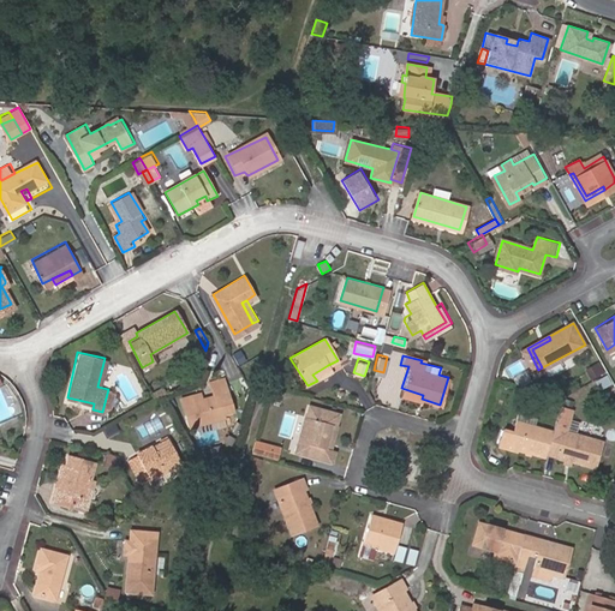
[(598,359),(585,366),(591,377),(604,370),(598,359)]
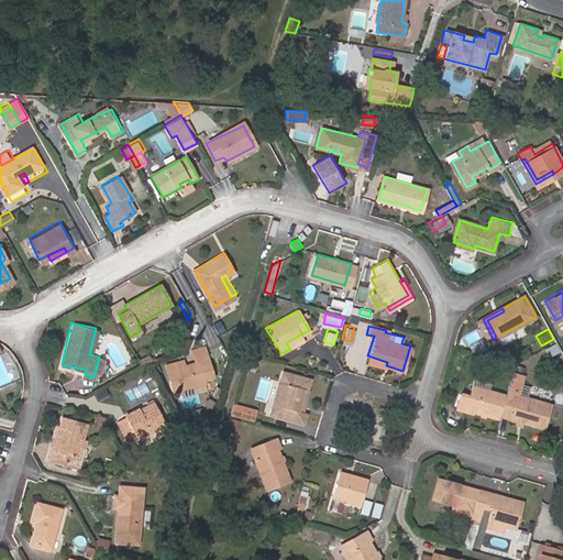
[(304,341),(300,335),(286,343),(290,349),(304,341)]
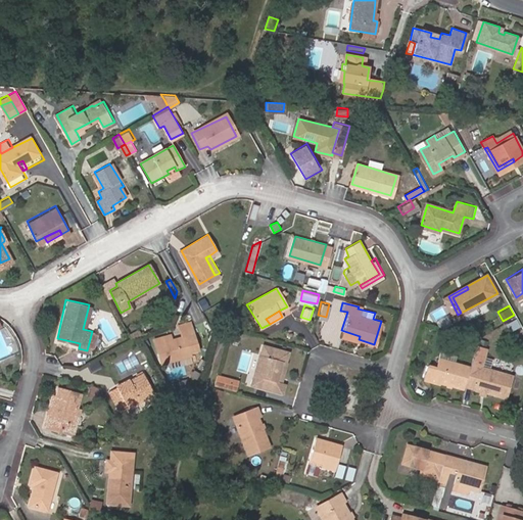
[(510,330),(521,325),(517,316),(506,322),(510,330)]
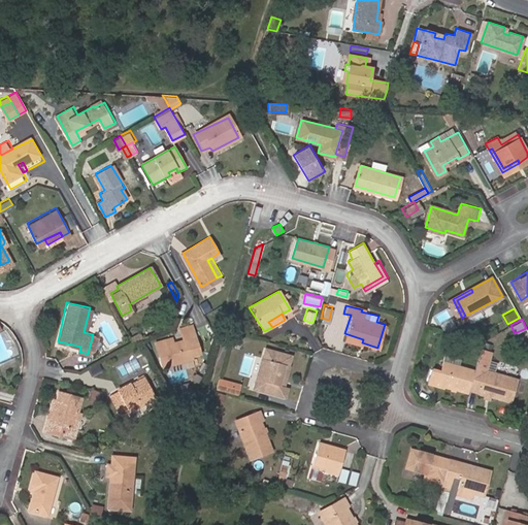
[(179,329),(182,338),(197,334),(195,325),(179,329)]
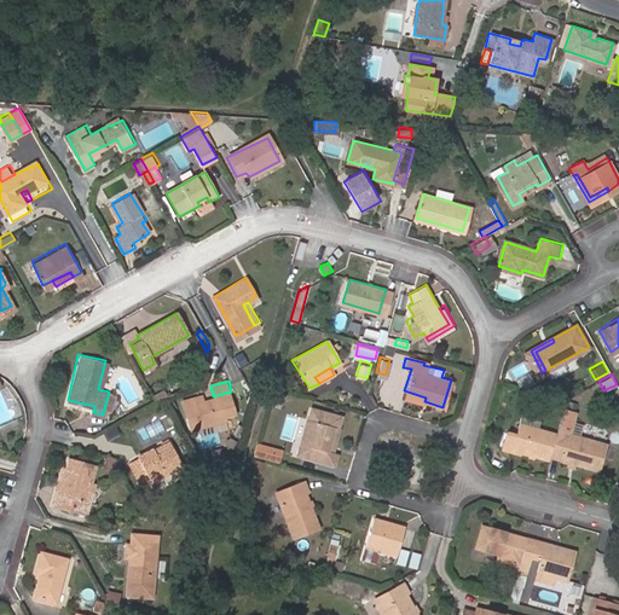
[(426,398),(404,390),(401,400),(423,406),(424,401),(426,398)]
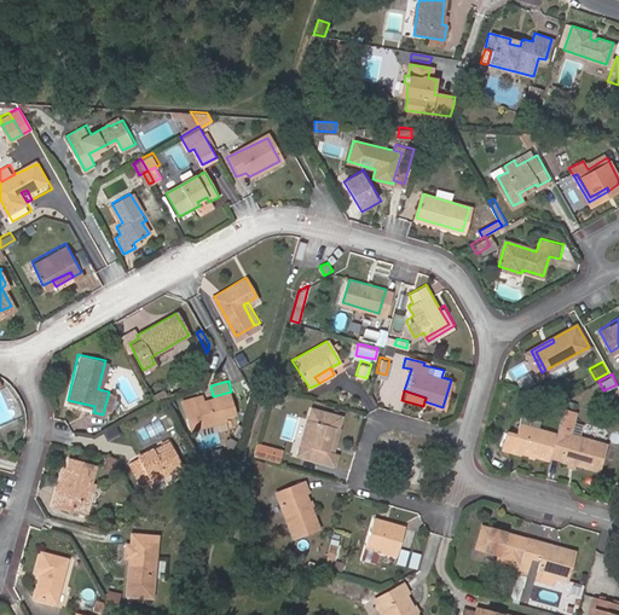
[(183,399),(190,425),(226,416),(225,413),(232,411),(231,410),(236,408),(231,392),(213,396),(206,399),(203,393),(183,399)]
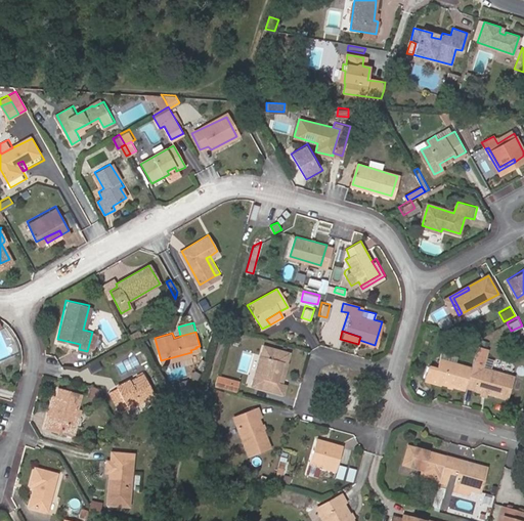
[(285,385),(280,384),(276,383),(280,372),(284,372),(290,353),(261,346),(253,376),(258,378),(256,386),(282,393),(285,385)]
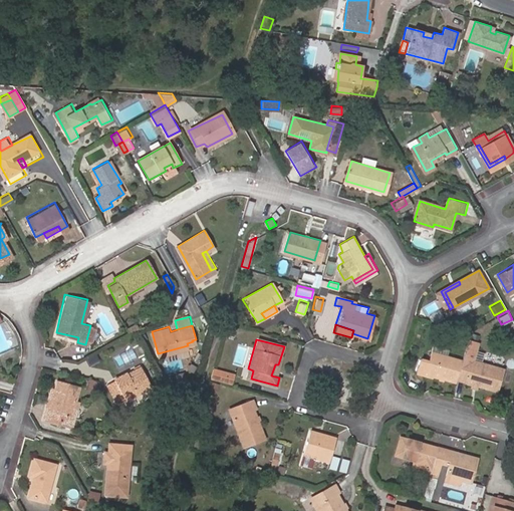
[(479,342),(467,339),(461,358),(460,360),(455,379),(495,391),(501,369),(473,361),(479,342)]
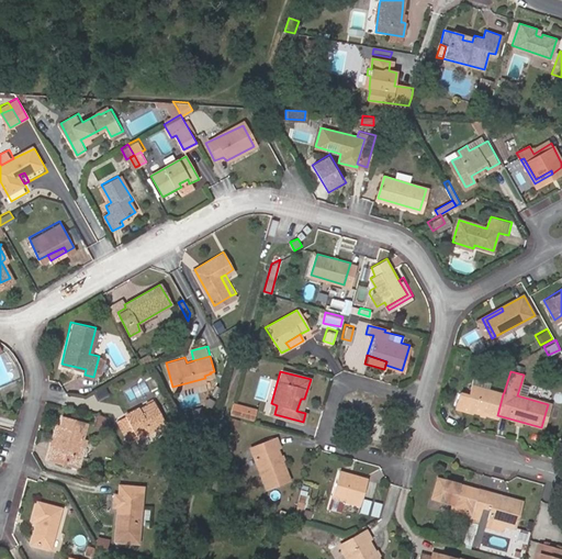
[(474,410),(497,417),(497,415),(503,394),(472,386),(469,394),(460,392),(456,409),(472,414),(474,410)]
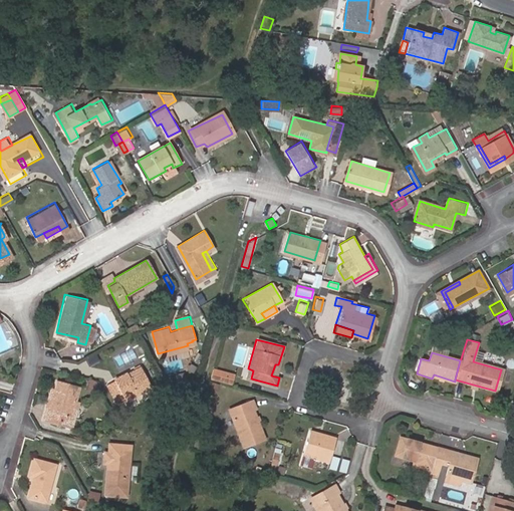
[(129,371),(107,382),(117,402),(125,399),(126,401),(150,389),(138,365),(130,369),(129,371)]
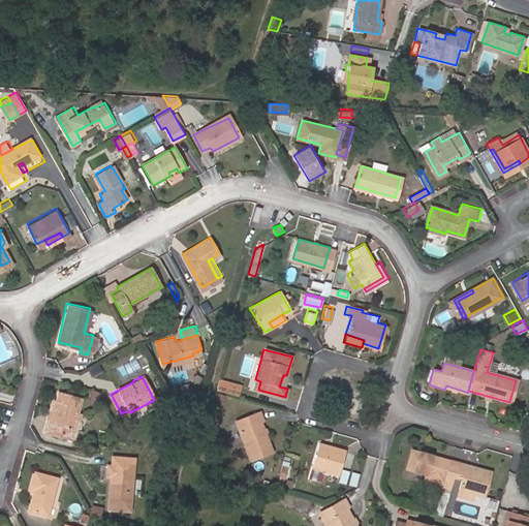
[(218,383),(217,388),(239,394),(242,384),(230,381),(229,387),(218,383)]
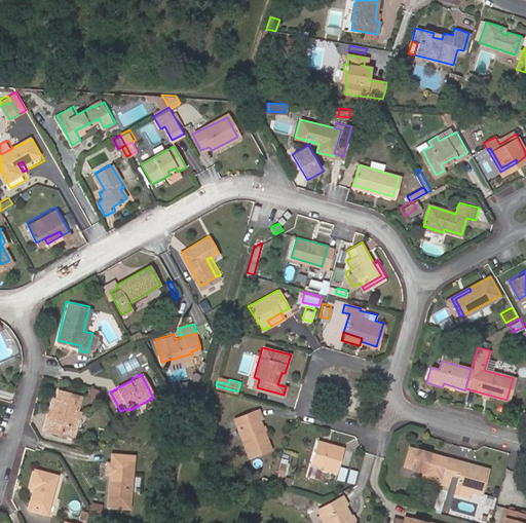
[(69,426),(73,413),(78,397),(58,389),(54,400),(52,407),(48,406),(41,430),(70,438),(73,427),(69,426)]
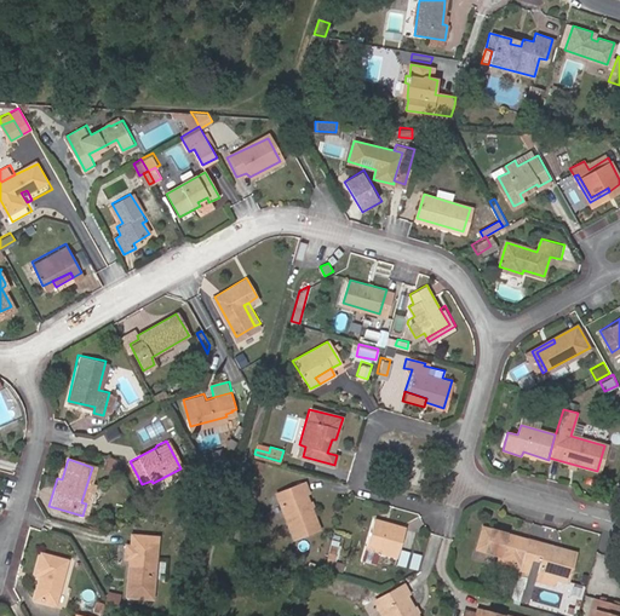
[(118,461),(108,459),(105,466),(115,468),(118,461)]
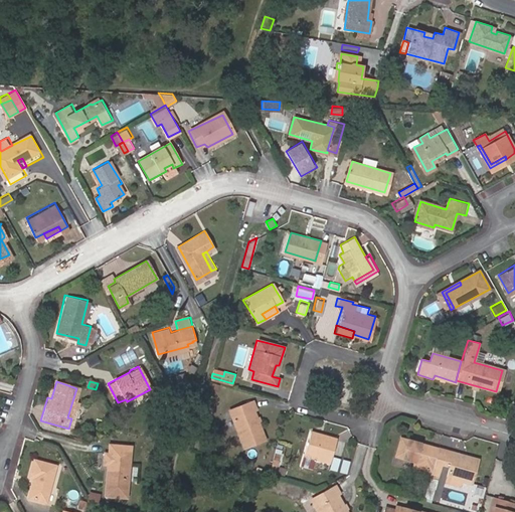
[(245,447),(266,439),(254,408),(256,407),(253,400),(230,409),(245,447)]
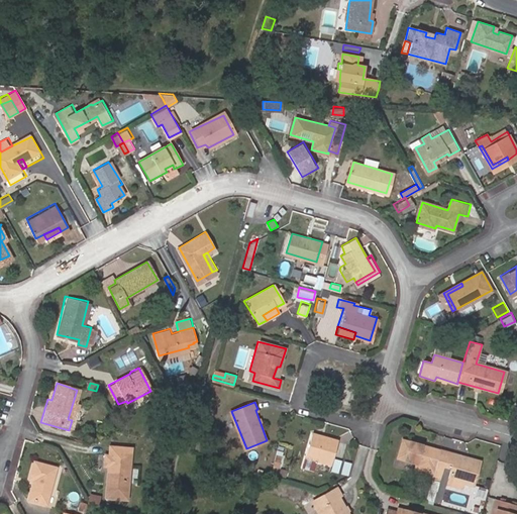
[(77,407),(72,406),(68,419),(72,420),(77,407)]
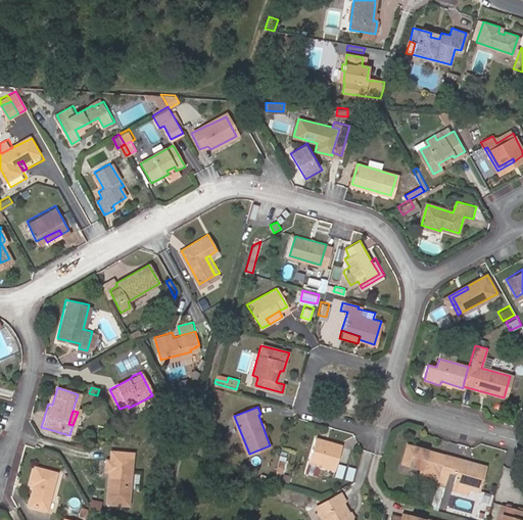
[(316,438),(308,460),(336,468),(343,446),(316,438)]
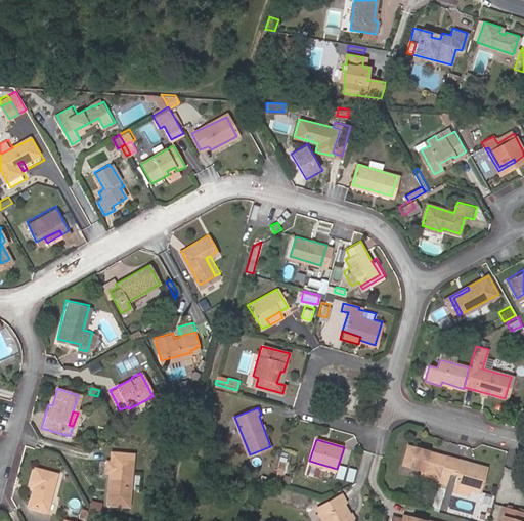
[(438,477),(444,457),(407,445),(402,464),(409,466),(421,469),(420,472),(438,477)]
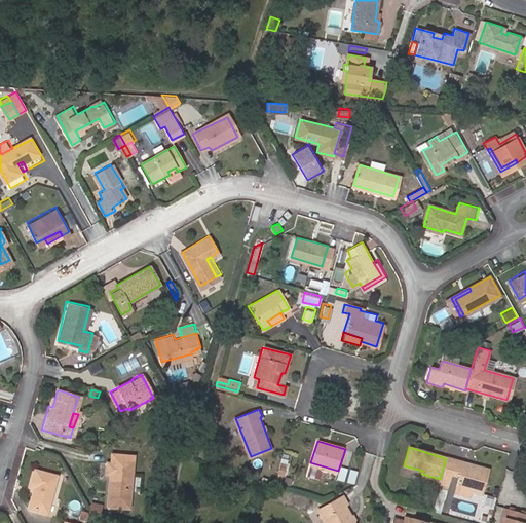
[(109,459),(105,458),(103,477),(107,477),(104,503),(126,506),(132,455),(109,453),(109,459)]
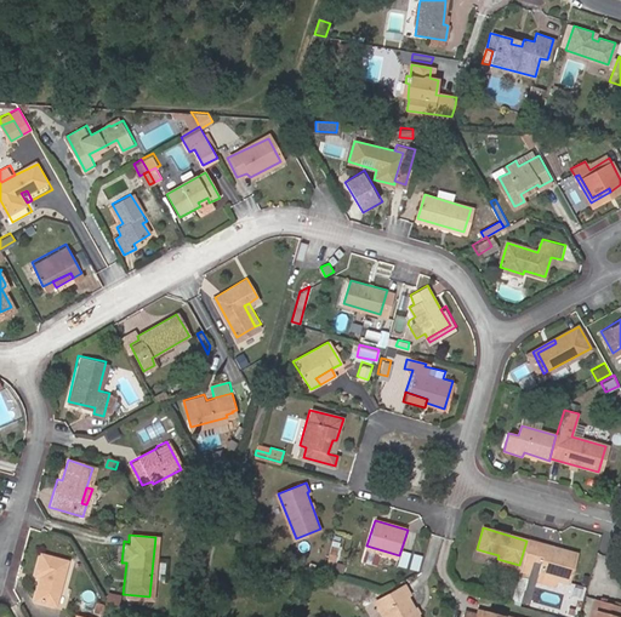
[(341,541),(332,538),(330,547),(339,549),(341,541)]
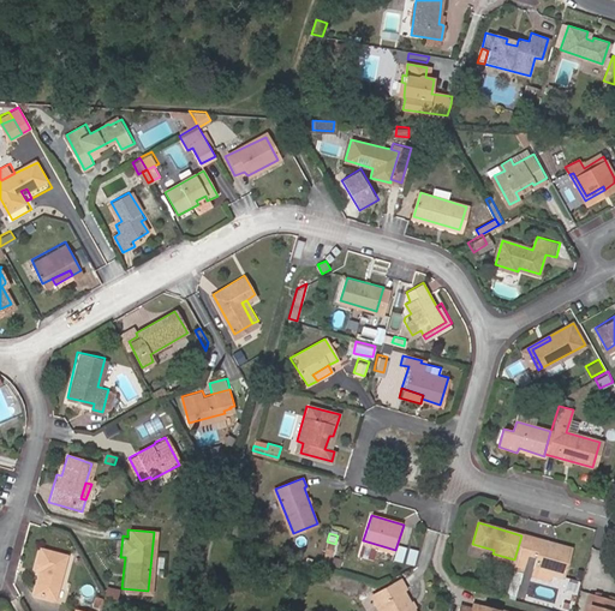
[(533,539),(521,535),(514,559),(513,563),(525,567),(529,553),(533,539)]
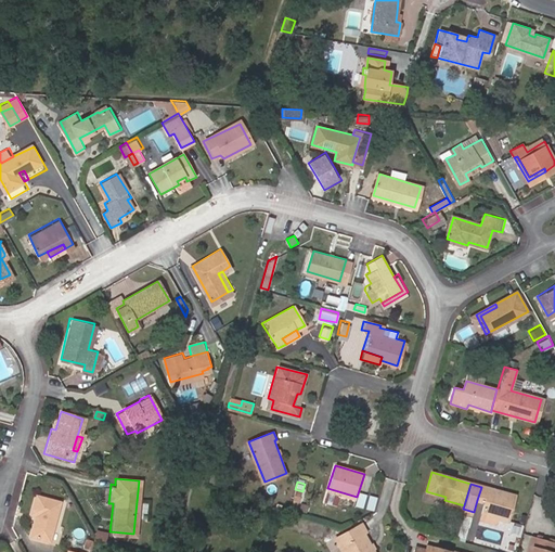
[(483,501),(480,512),(508,521),(516,495),(488,486),(487,488),(483,501)]
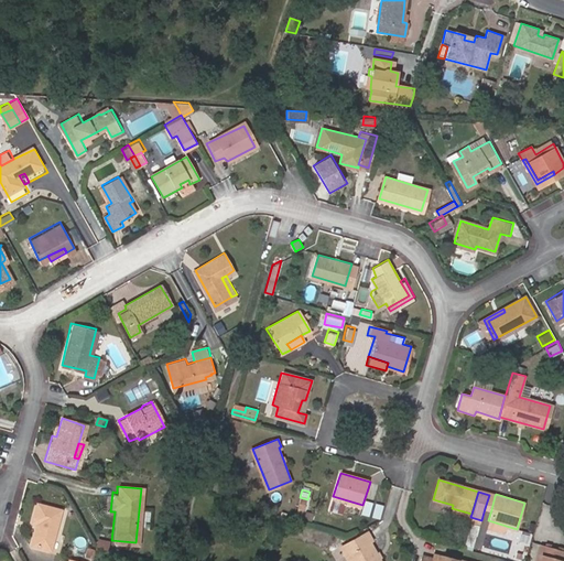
[(495,496),(489,495),(485,508),(491,509),(495,496)]
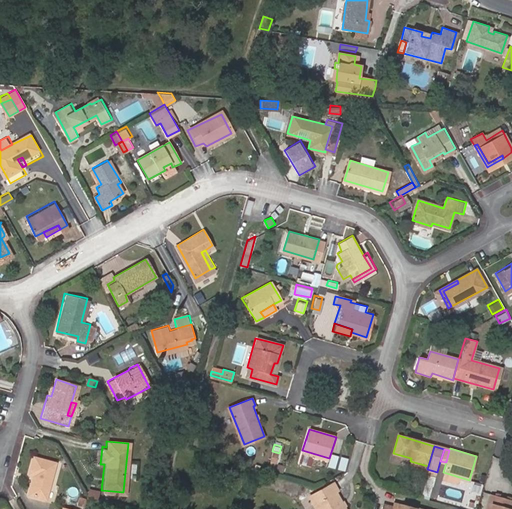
[(35,471),(29,492),(46,497),(56,461),(36,455),(31,470),(35,471)]
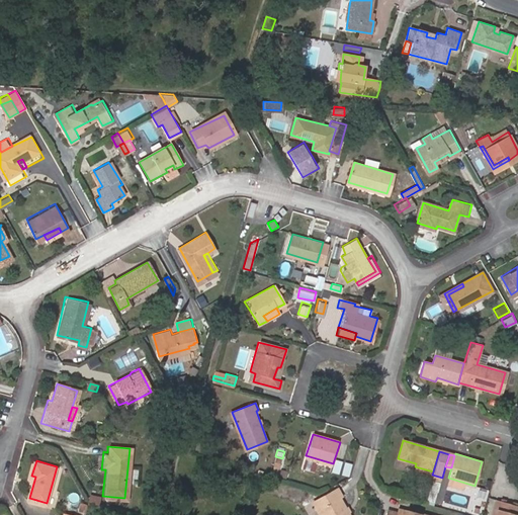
[(327,504),(321,508),(323,514),(349,514),(341,497),(344,495),(340,489),(324,497),(327,504)]
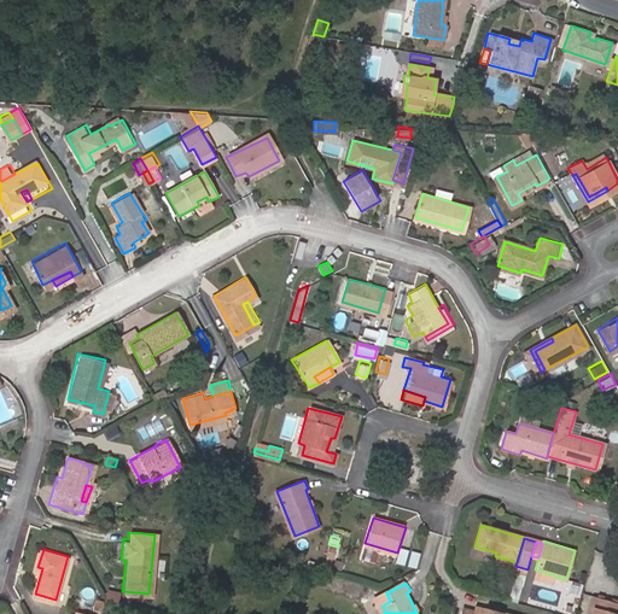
[(109,588),(105,600),(118,603),(121,590),(109,588)]
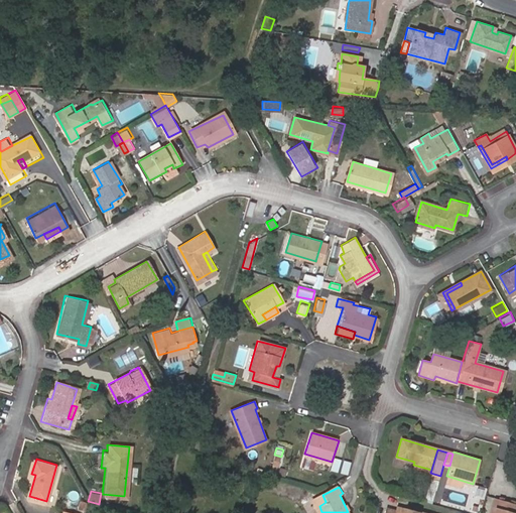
[(315,499),(319,506),(326,502),(323,495),(315,499)]
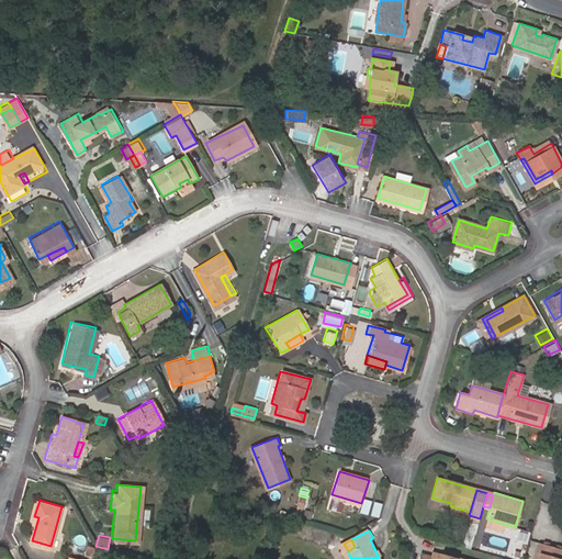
[(560,558),(561,558),(561,548),(540,541),(534,558),(560,558)]
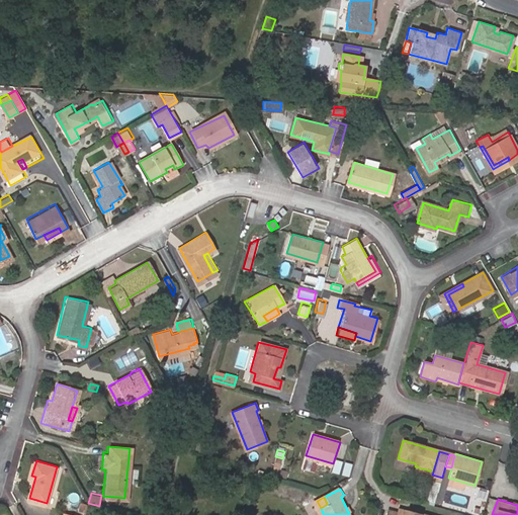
[(85,512),(87,503),(80,502),(78,510),(85,512)]
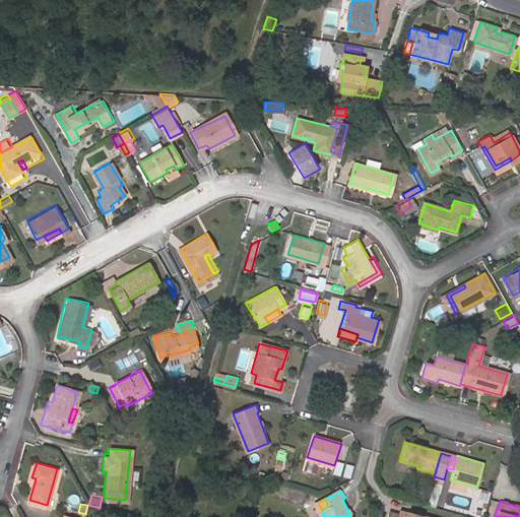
[(432,516),(429,516),(428,516),(421,516),(423,514),(402,508),(400,512),(390,510),(388,516),(432,516)]
